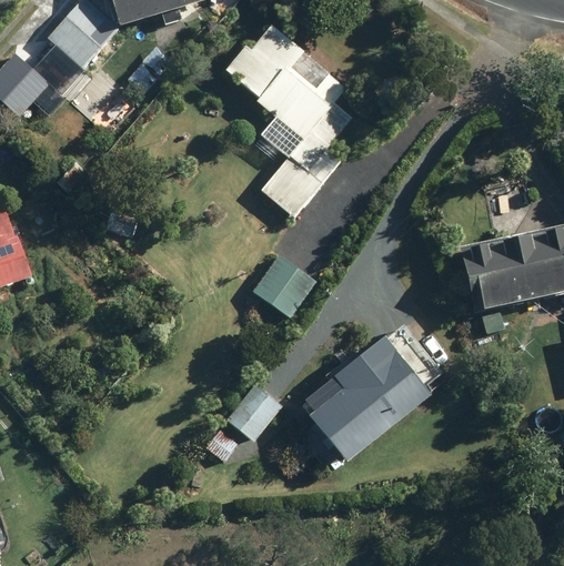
[(49,43),(84,73),(121,32),(164,20),(168,30),(185,26),(182,14),(228,1),(227,0),(84,0),(86,1),(49,43)]
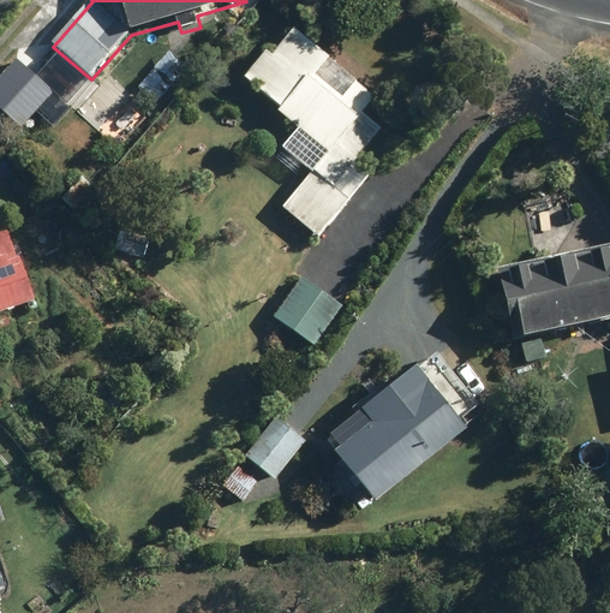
[(282,206),(318,234),(370,173),(353,160),(381,128),(362,111),(374,95),(292,27),(268,54),(263,48),(243,75),(277,105),(274,108),(326,150),(282,206)]
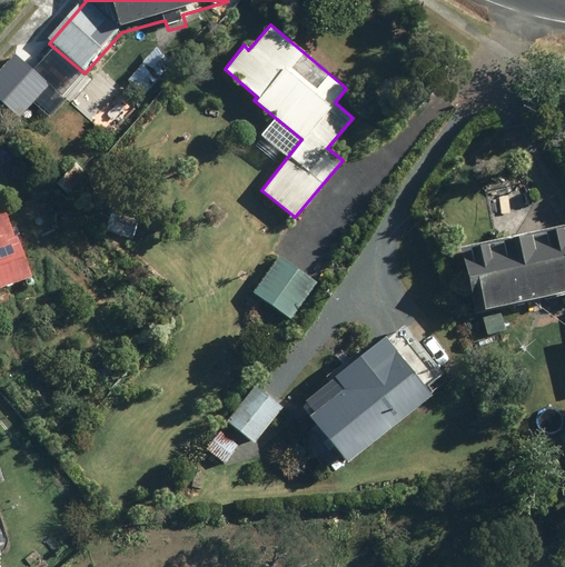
[(0,99),(7,92),(15,100),(40,73),(20,55),(0,76),(0,99)]
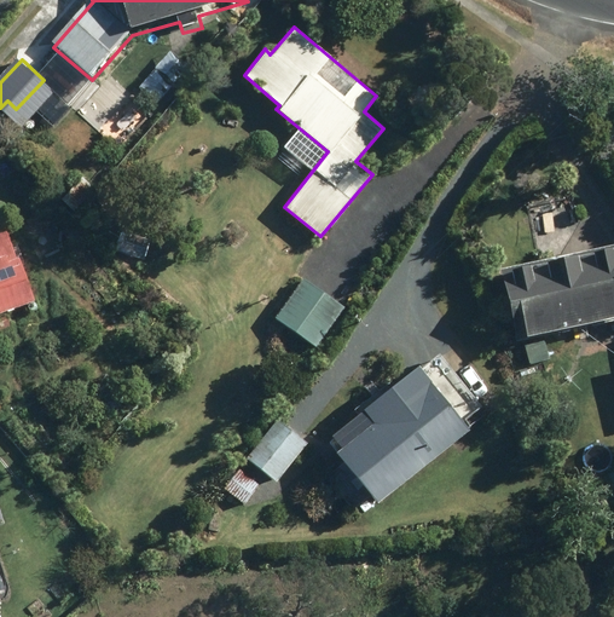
[(0,321),(35,310),(7,230),(0,232),(0,321)]
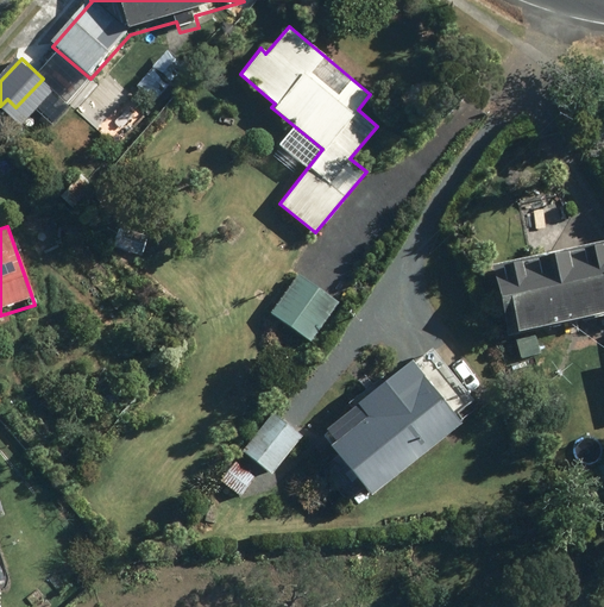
[(120,249),(144,256),(149,236),(125,230),(120,249)]
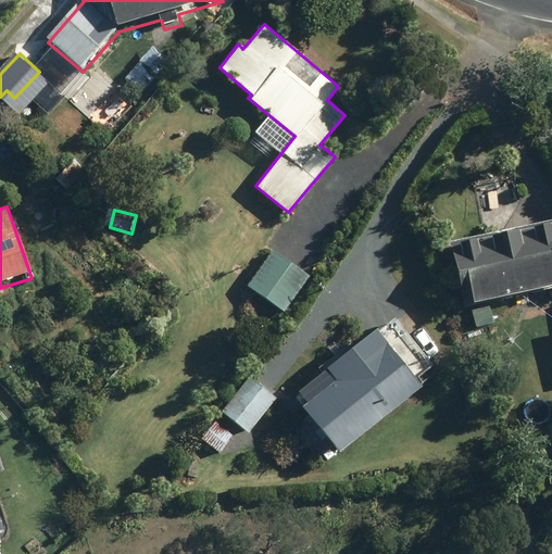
[(551,218),(448,240),(461,303),(551,284),(551,218)]
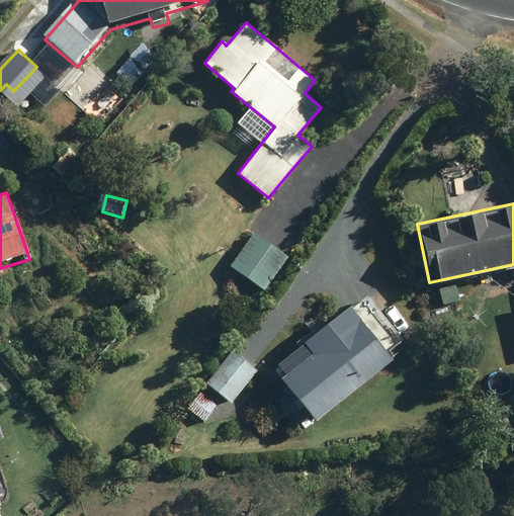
[(231,266),(265,289),(288,256),(255,234),(231,266)]
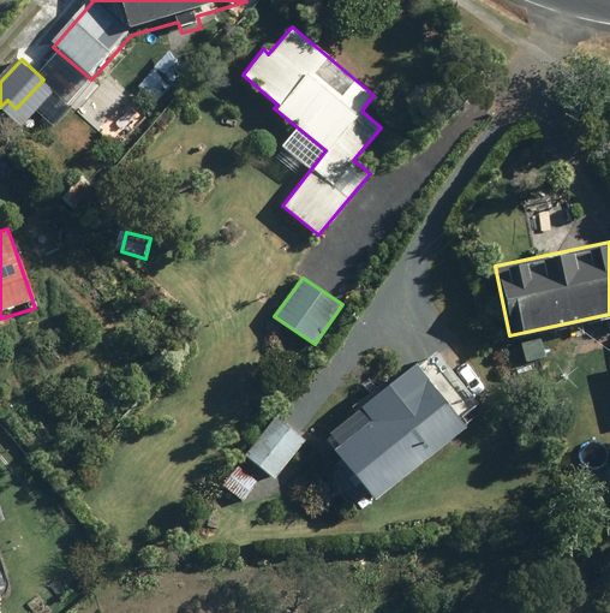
[(542,340),(524,345),(528,362),(546,357),(542,340)]
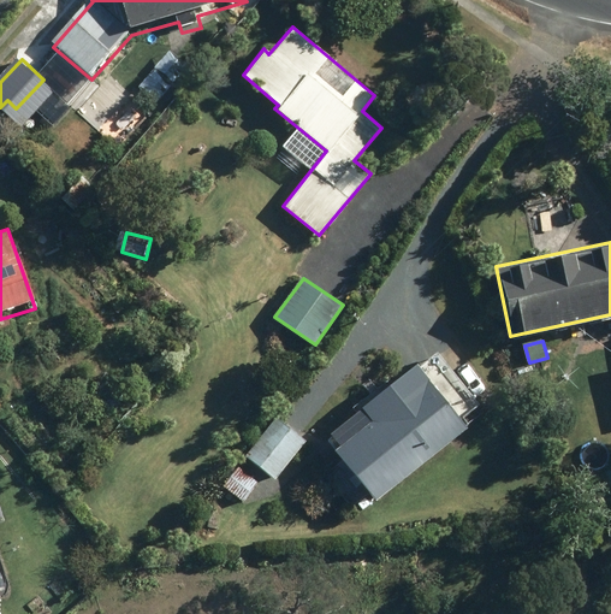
[(330,452),(369,501),(462,429),(413,364),(356,408),(367,421),(330,452)]
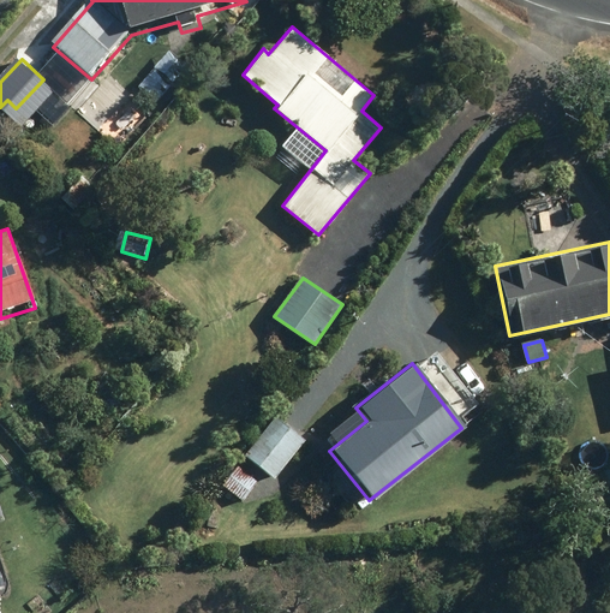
[(245,454),(275,478),(308,439),(276,415),(245,454)]
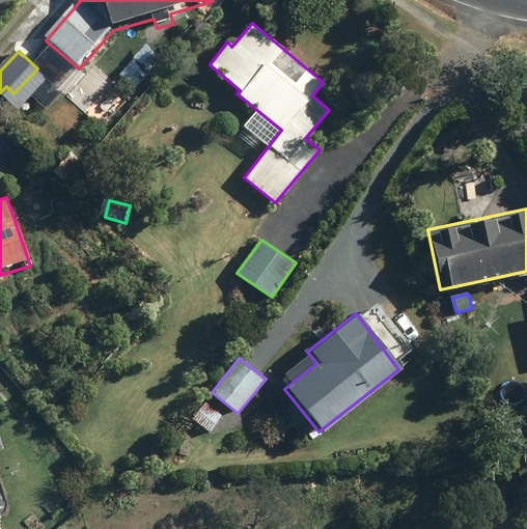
[(201,425),(211,432),(223,415),(214,408),(201,425)]
